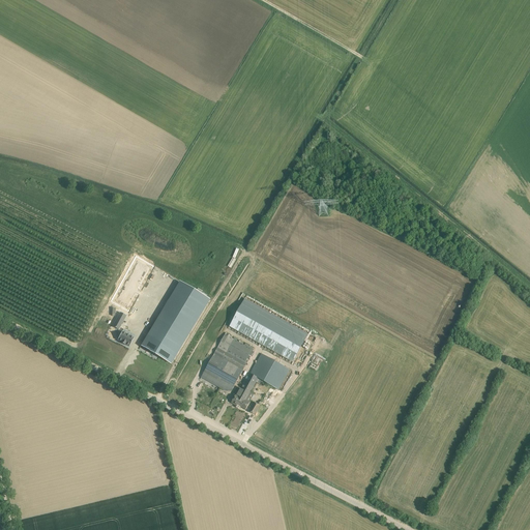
[(178,284),(141,346),(168,362),(205,299),(178,284)]
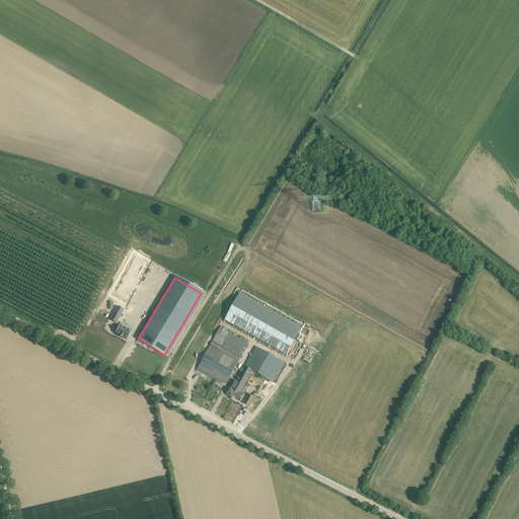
[(239,292),(224,319),(253,337),(258,339),(279,351),(287,355),(302,327),(239,292)]
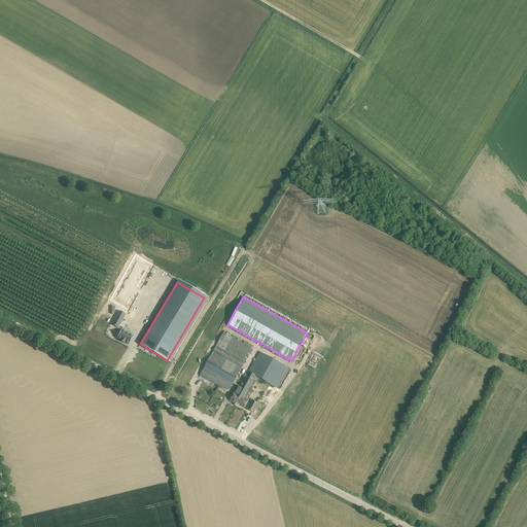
[(120,311),(112,324),(118,328),(126,314),(120,311)]
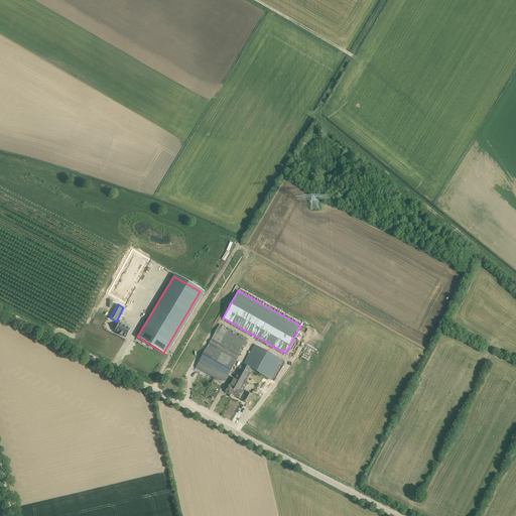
[(119,323),(114,331),(118,333),(121,335),(126,337),(130,330),(130,329),(131,327),(127,325),(126,327),(119,323)]
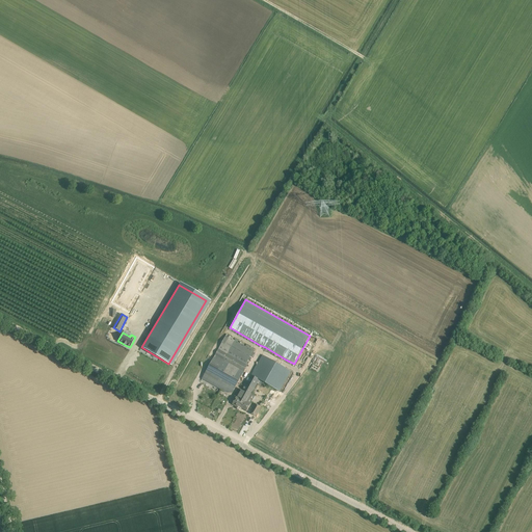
[(227,335),(203,378),(214,384),(215,383),(223,389),(227,383),(229,384),(231,386),(235,389),(247,366),(246,365),(249,361),(250,362),(255,354),(253,353),(255,350),(227,335)]
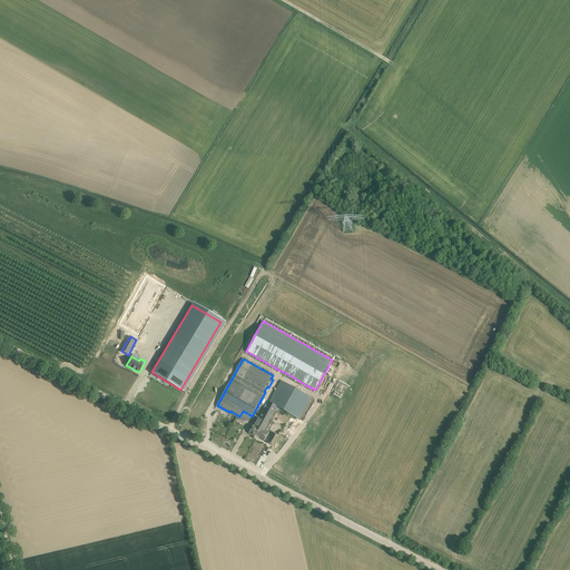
[(252,429),(248,433),(255,436),(255,435),(257,436),(261,430),(258,429),(264,419),(269,421),(275,411),(277,408),(282,410),(285,412),(300,420),(312,397),(302,392),(281,381),(268,402),(268,401),(254,426),(253,425),(252,429)]
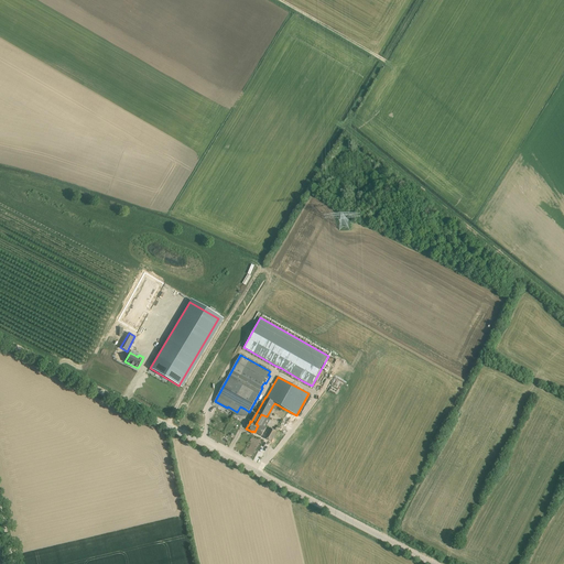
[(258,425),(255,432),(261,436),(264,432),(267,429),(266,427),(270,420),(267,418),(267,416),(261,414),(256,424),(258,425)]
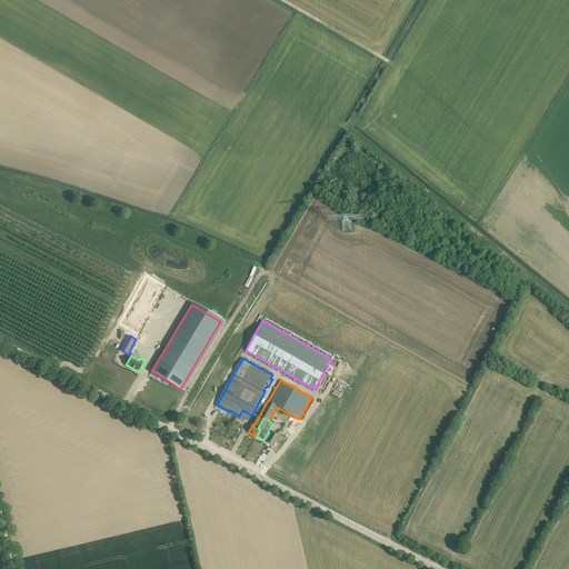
[(273,446),(276,440),(279,436),(273,432),(268,442),(273,446)]
